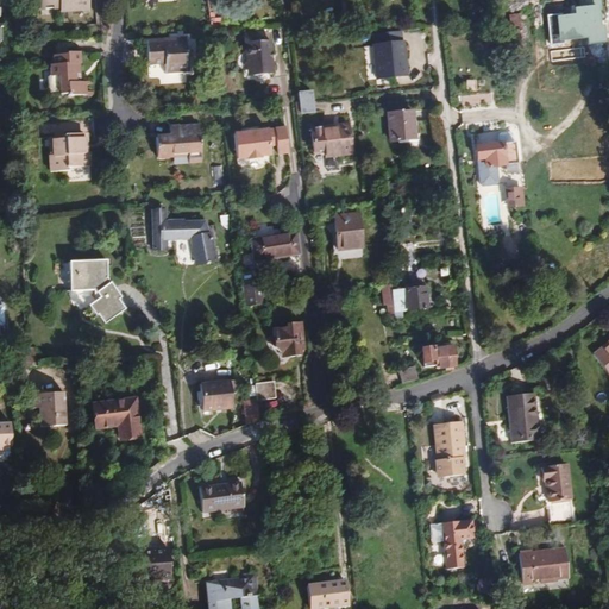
[(38,0),(39,11),(60,8),(60,12),(89,10),(88,0),(38,0)]
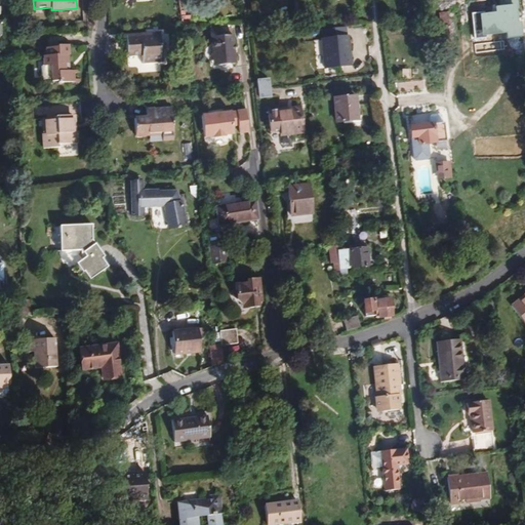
[(209,57),(228,65),(237,65),(234,35),(229,35),(229,26),(210,29),(212,53),(209,57)]
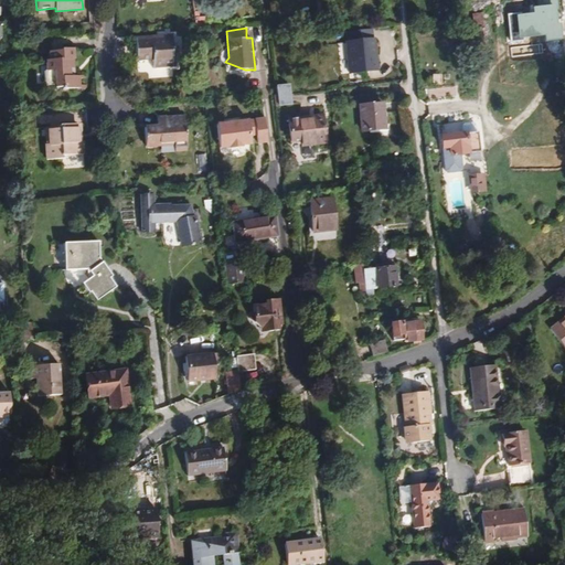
[(484,29),(475,30),(476,49),(487,48),(484,29)]
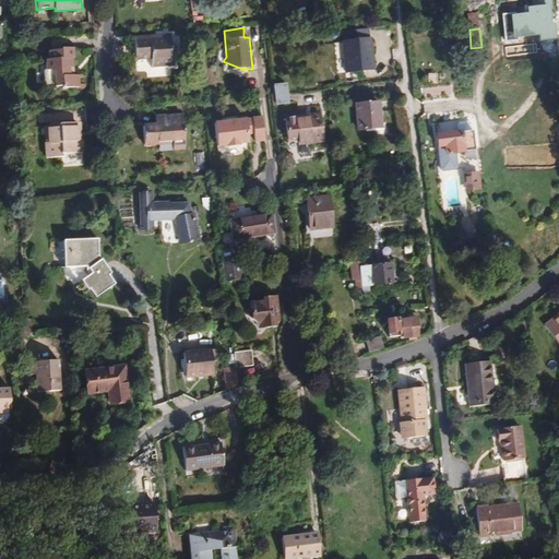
[(370,39),(369,30),(342,33),(343,43),(342,43),(344,72),(373,69),(371,39),(370,39)]
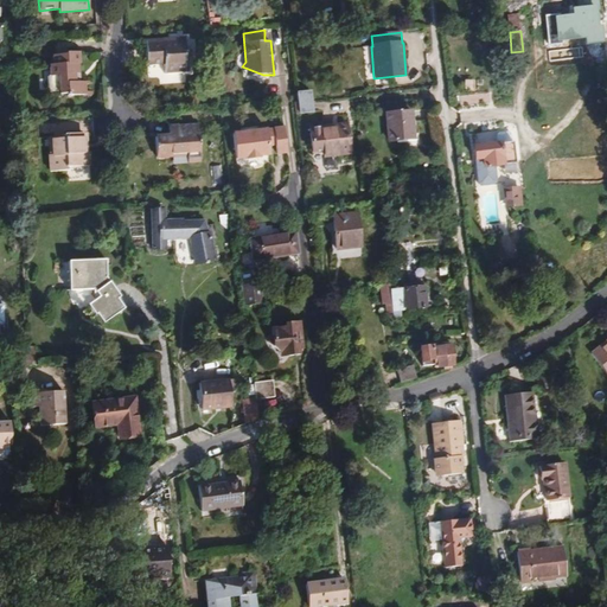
[(174,44),(145,44),(145,65),(163,65),(163,75),(184,75),(184,55),(186,55),(186,40),(174,40),(174,44)]
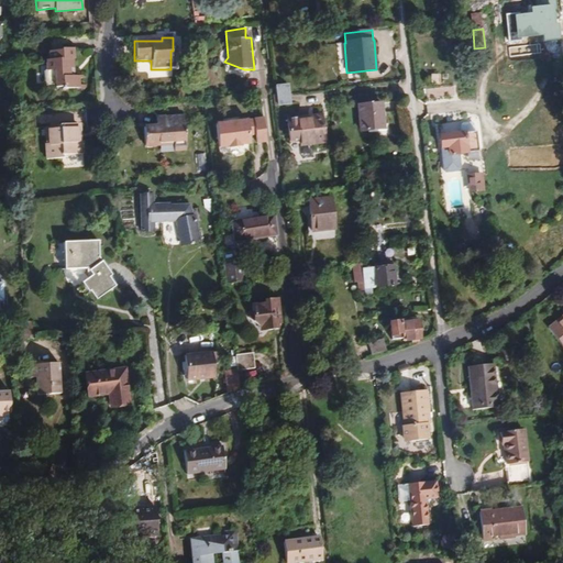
[(69,68),(74,68),(73,58),(75,58),(74,48),(62,50),(62,51),(50,52),(50,61),(46,61),(47,70),(45,70),(46,86),(56,85),(56,88),(63,87),(63,89),(79,88),(78,76),(75,76),(70,76),(69,68)]
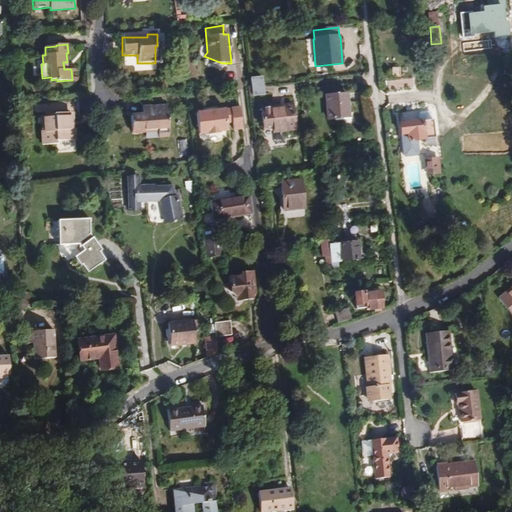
[(251,89),(263,87),(262,78),(250,79),(251,89)]
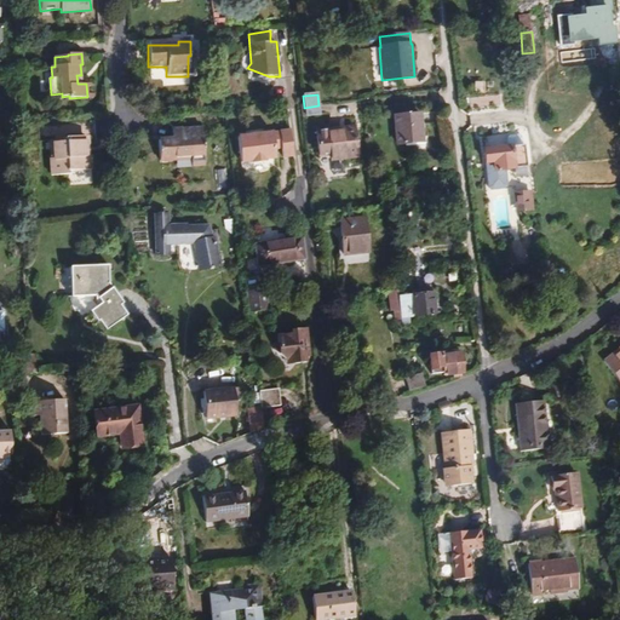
[(320,115),(319,105),(304,108),(305,116),(320,115)]
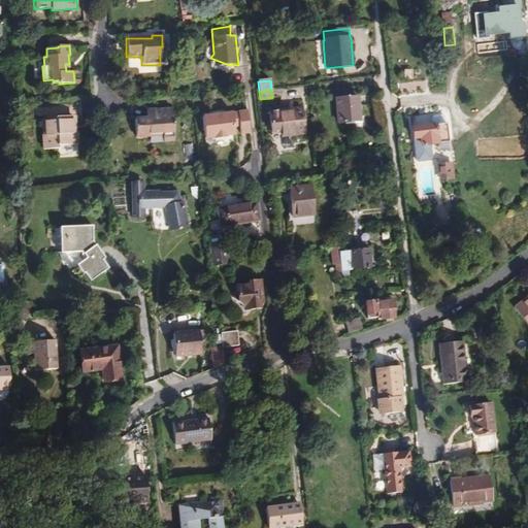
[(359,97),(335,99),(337,124),(361,122),(359,97)]
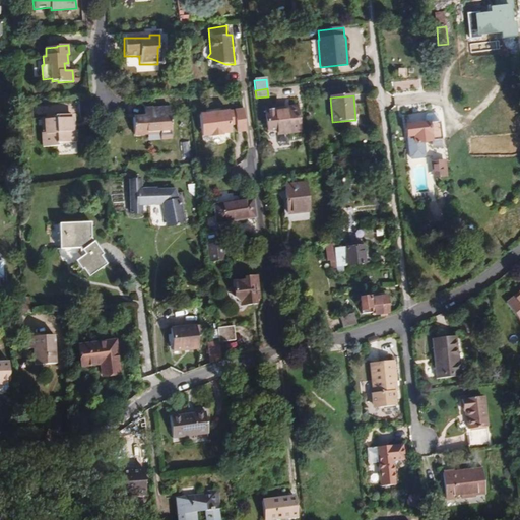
[(274,109),(264,110),(267,131),(277,130),(277,135),(300,133),(297,107),(274,109)]
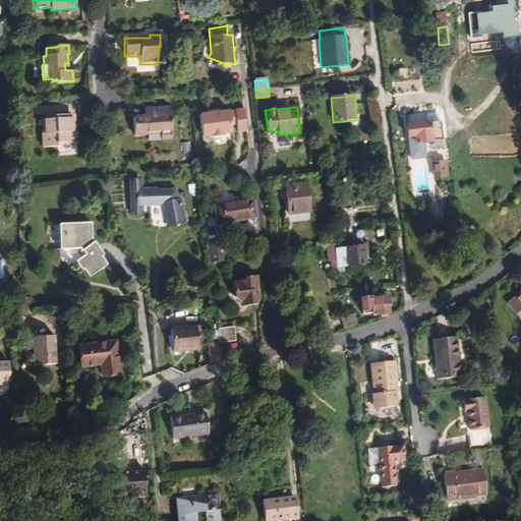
[(132,118),(133,135),(147,134),(147,133),(160,132),(161,140),(172,139),(170,109),(153,110),(153,109),(145,109),(146,118),(132,118)]
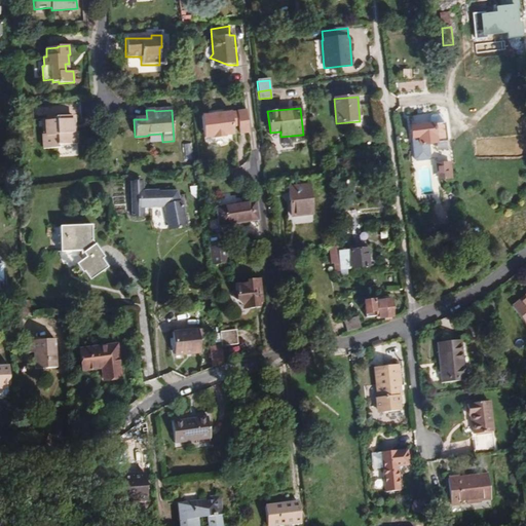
[(249,134),(246,110),(236,111),(238,127),(239,136),(249,134)]
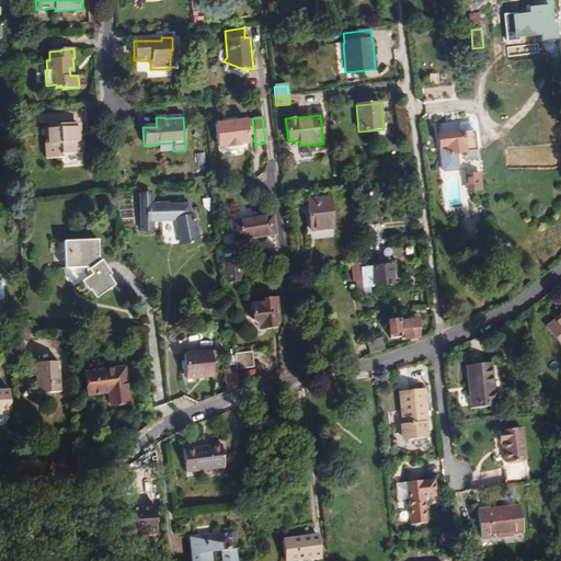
[(254,136),(252,118),(245,119),(248,137),(254,136)]
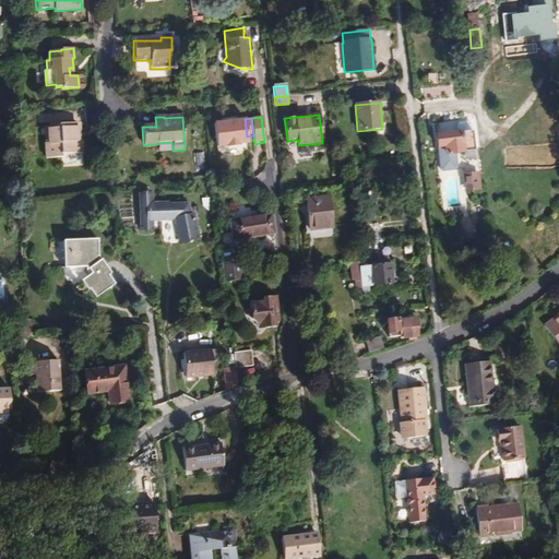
[(248,143),(247,137),(245,119),(214,123),(216,147),(226,146),(226,147),(239,146),(239,144),(248,143)]
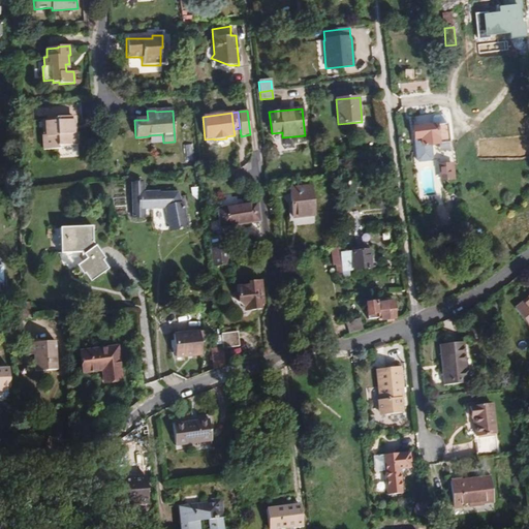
[(57,118),(57,119),(47,120),(48,135),(44,135),(45,150),(60,149),(60,147),(80,145),(79,133),(75,133),(74,116),(57,118)]
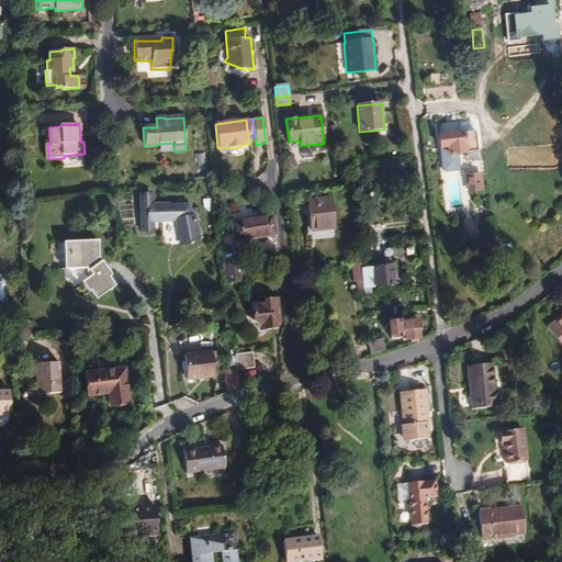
[(464,132),(438,136),(439,149),(447,148),(447,156),(468,153),(478,152),(475,131),(464,132)]
